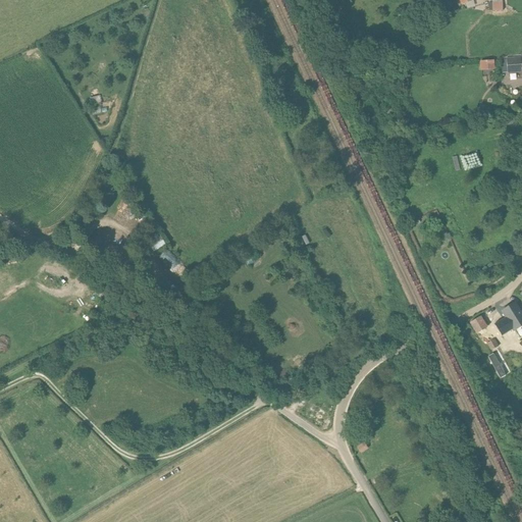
[(503,11),(502,3),(492,3),(492,4),(488,4),(488,11),(492,11),(492,12),(503,11)]
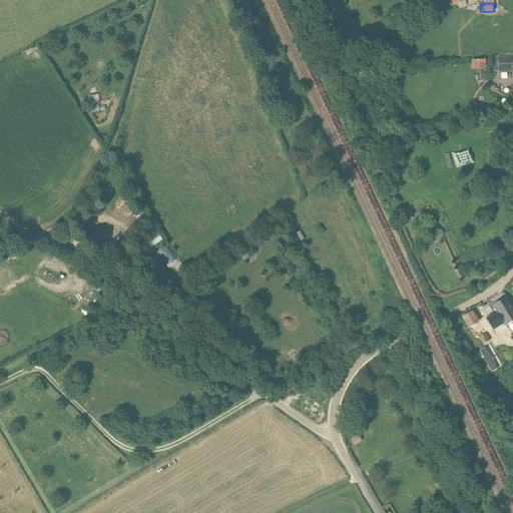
[(512,55),(497,57),(490,58),(491,73),(498,72),(512,71),(512,55)]
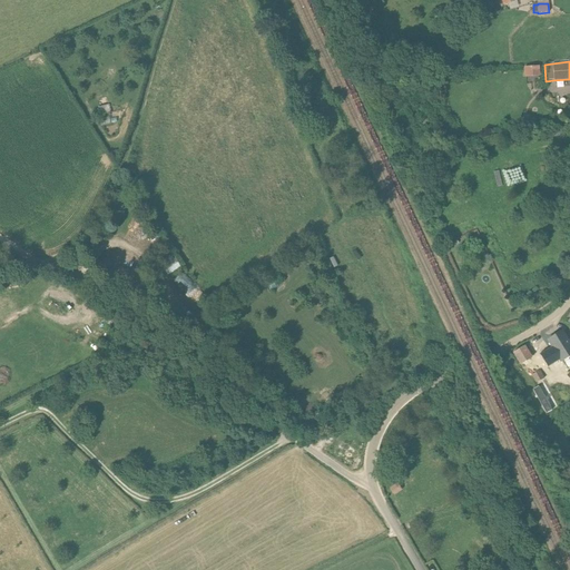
[(539,67),(523,68),(523,77),(539,76),(539,67)]
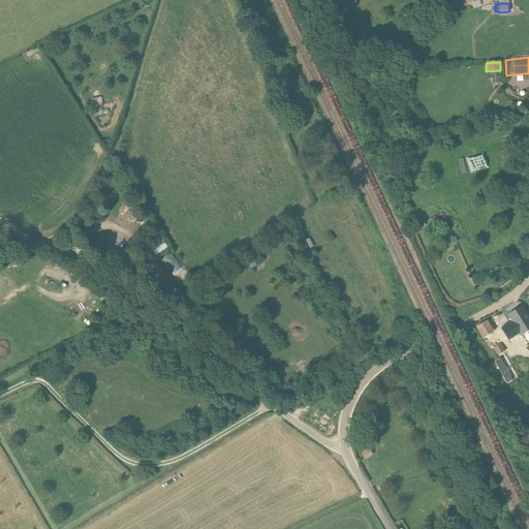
[(157,253),(169,247),(162,234),(150,240),(157,253)]
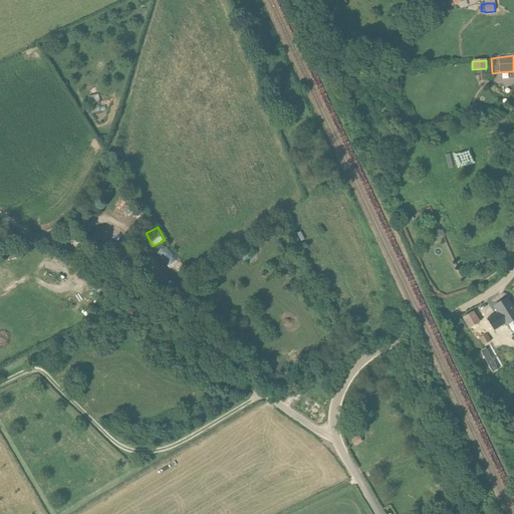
[(495,315),(487,320),(494,331),(505,325),(506,326),(511,334),(513,332),(513,311),(506,299),(494,306),(498,313),(498,314),(495,315)]
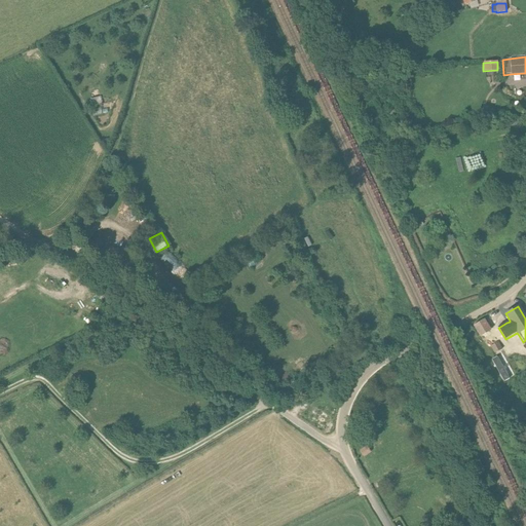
[(483,320),(474,326),(481,337),(490,331),(483,320)]
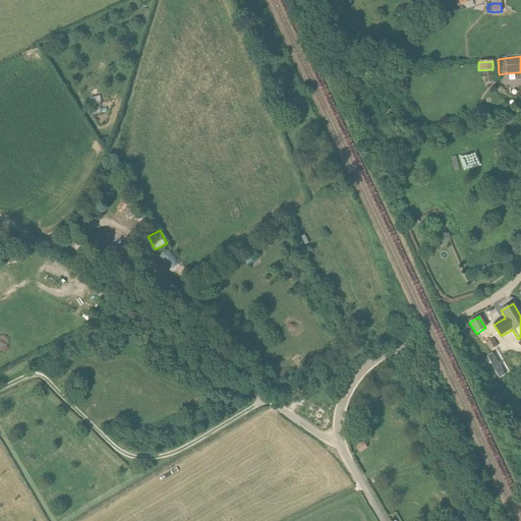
[(493,340),(486,343),(490,350),(497,347),(493,340)]
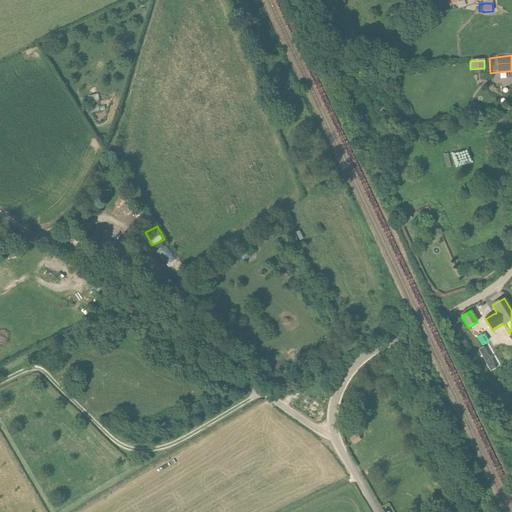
[(361,440),(357,434),(350,439),(354,444),(361,440)]
